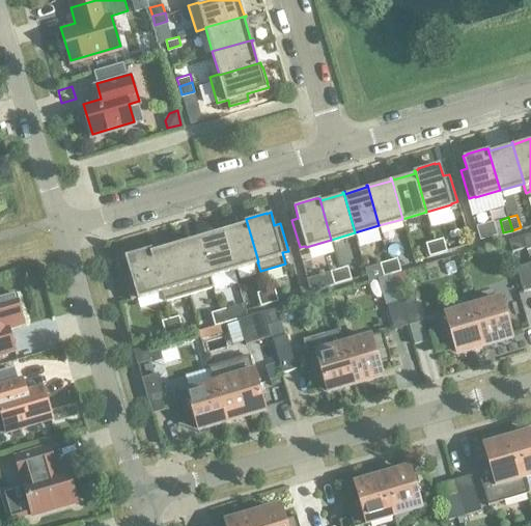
[(224,229),(223,227),(222,227),(234,268),(257,261),(258,261),(246,219),(245,220),(246,223),(224,229)]
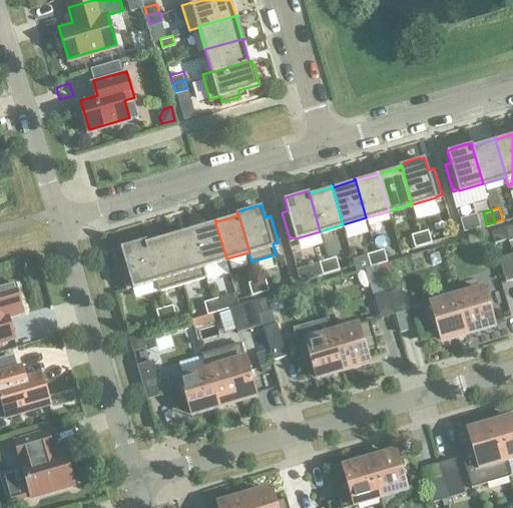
[(460,216),(464,228),(479,224),(476,211),(460,216)]
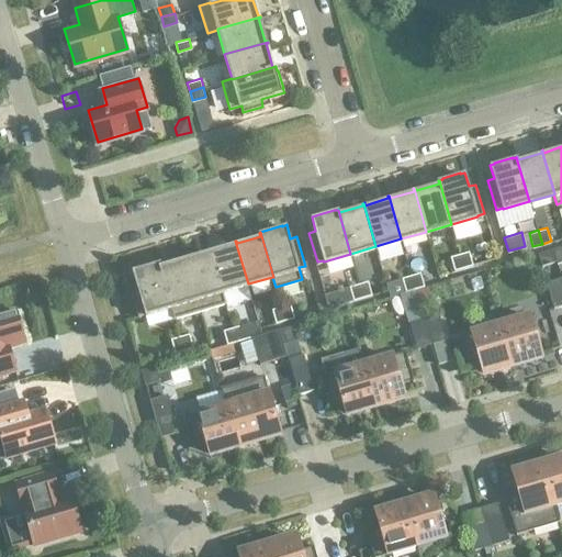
[(212,251),(211,247),(210,248),(223,291),(224,291),(248,283),(235,241),(234,241),(235,244),(212,251)]
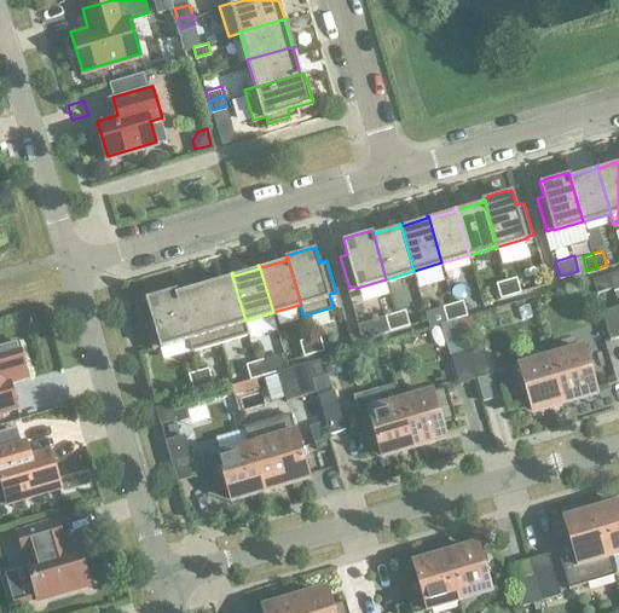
[(618,269),(608,272),(612,285),(613,288),(618,285),(618,269)]
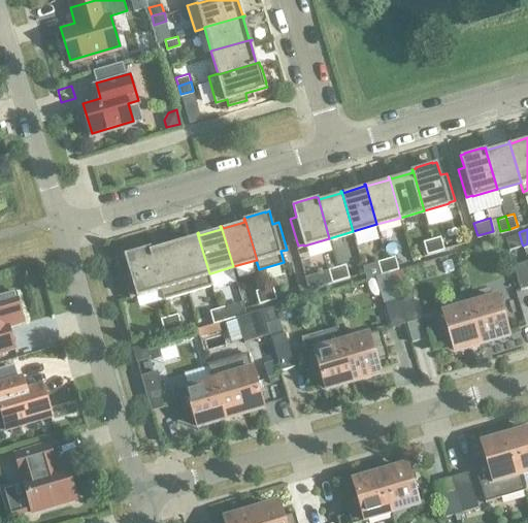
[(508,248),(522,243),(519,232),(505,236),(508,248)]
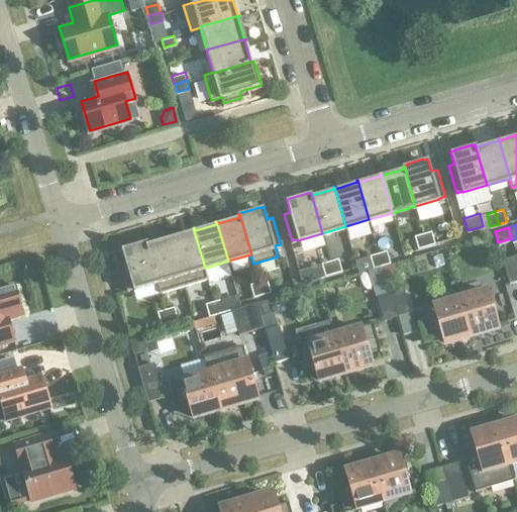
[(172,237),(171,234),(170,235),(184,284),(208,277),(206,268),(205,268),(193,228),(192,228),(193,230),(172,237)]
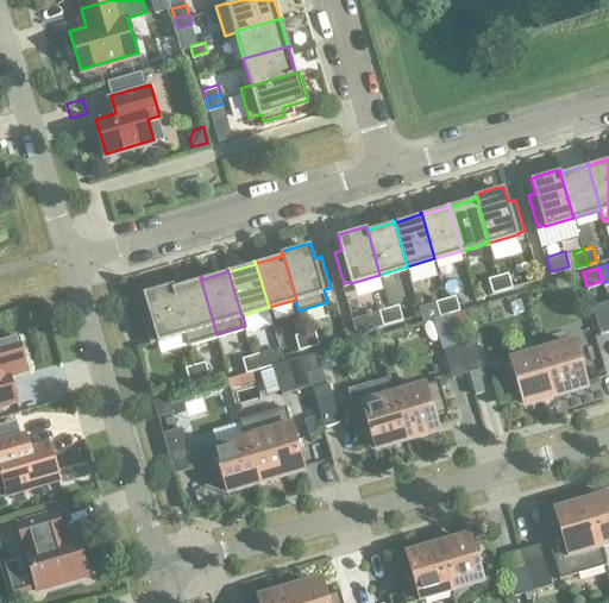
[(498,274),(503,288),(513,286),(508,271),(498,274)]
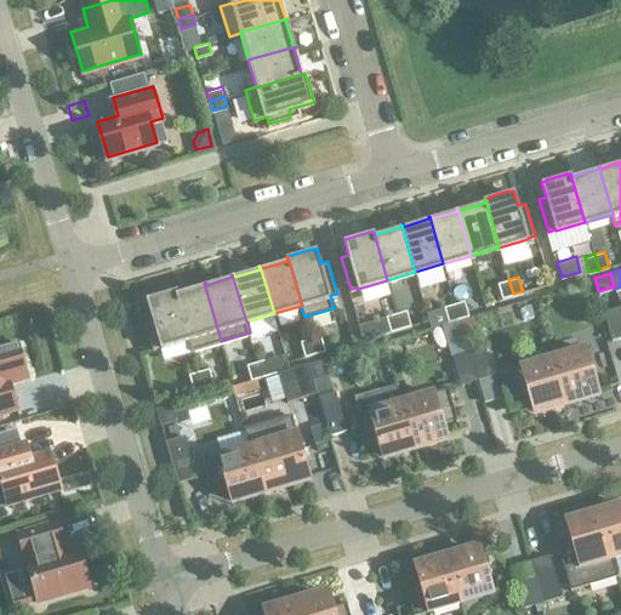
[(499,283),(502,297),(513,294),(508,279),(499,283)]
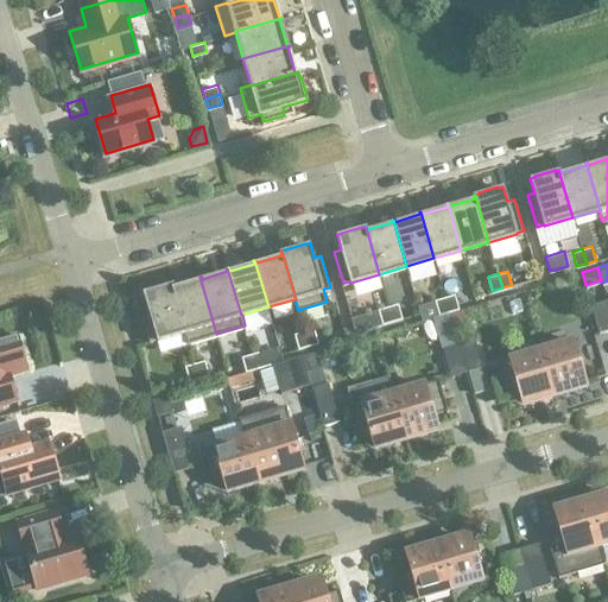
[(216,334),(200,277),(198,277),(200,279),(175,286),(173,283),(172,284),(187,331),(185,331),(188,342),(216,334)]
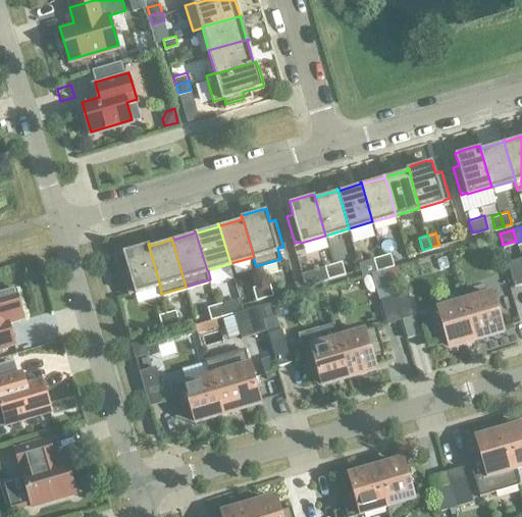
[(160,285),(148,244),(145,244),(127,249),(123,251),(127,263),(120,265),(128,292),(135,291),(135,292),(159,285),(160,285)]
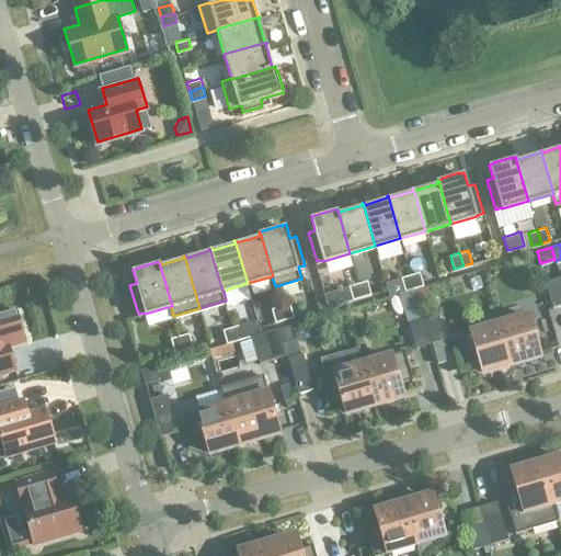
[(420,271),(411,273),(414,287),(415,286),(423,284),(420,271)]
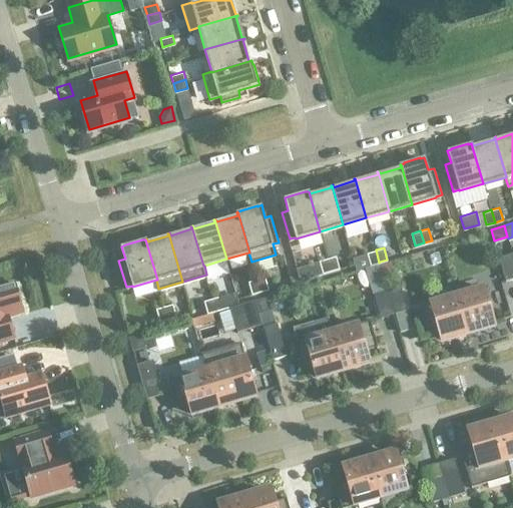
[(371,265),(379,263),(376,249),(367,252),(371,265)]
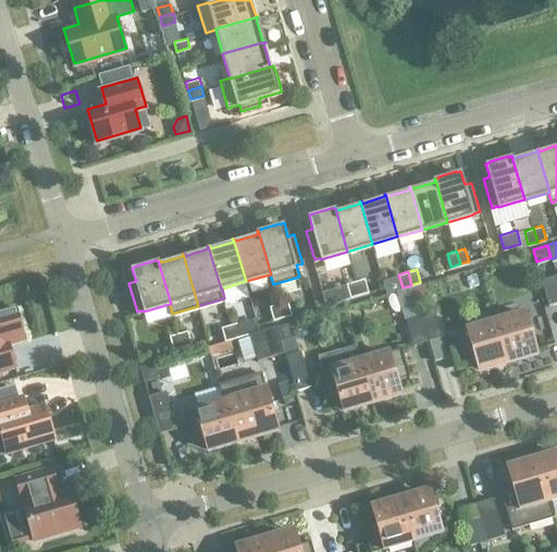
[(556,301),(556,278),(556,274),(542,278),(548,303),(556,301)]
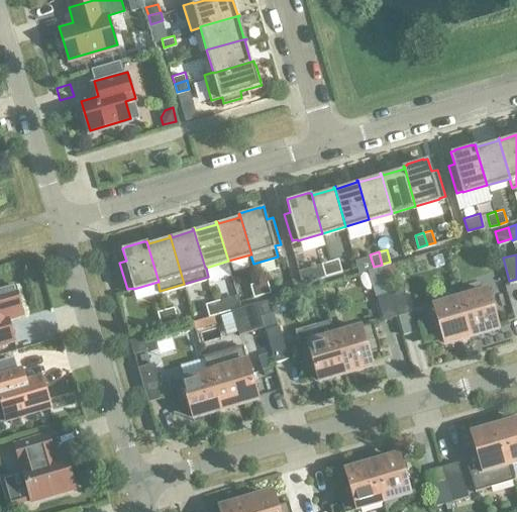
[(342,270),(338,258),(330,260),(334,272),(342,270)]
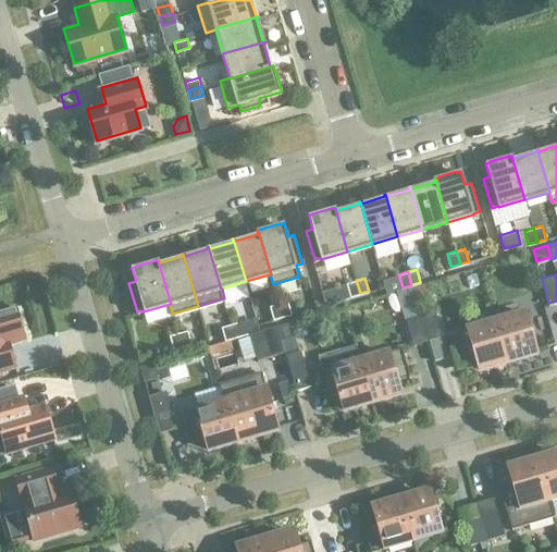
[(360,293),(356,280),(347,283),(350,296),(360,293)]
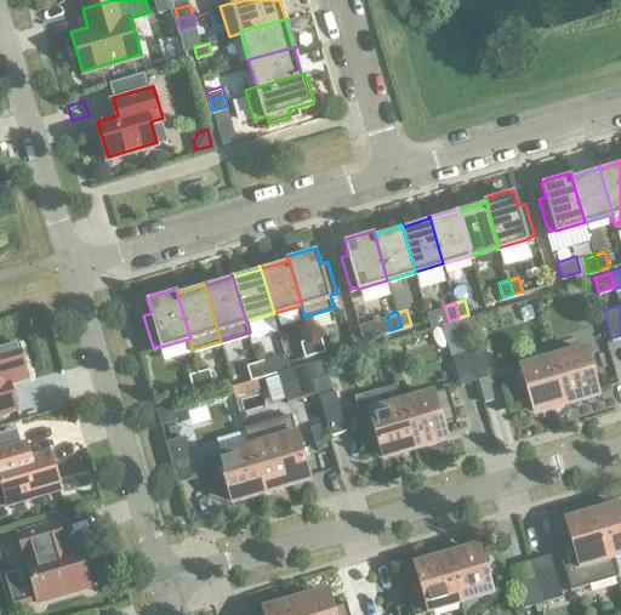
[(468,315),(468,314),(460,317),(465,330),(472,328),(468,315)]
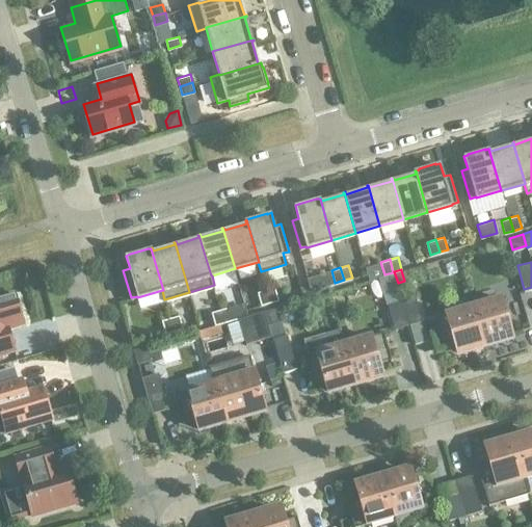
[(223,301),(235,297),(230,280),(218,283),(223,301)]
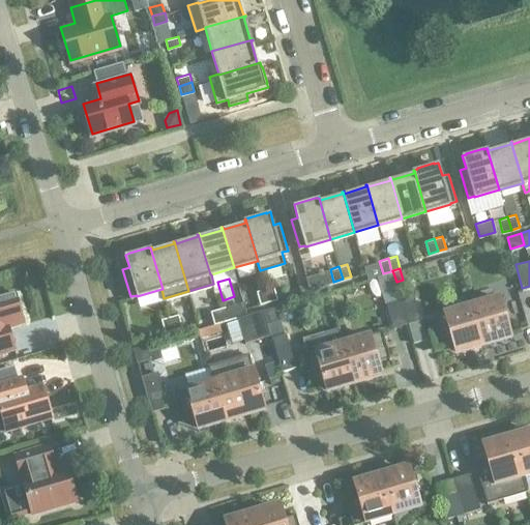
[(273,286),(265,288),(269,300),(277,298),(273,286)]
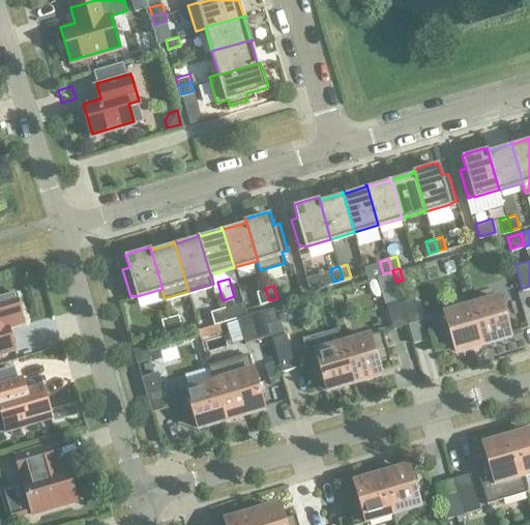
[(265,288),(257,290),(260,303),(269,300),(265,288)]
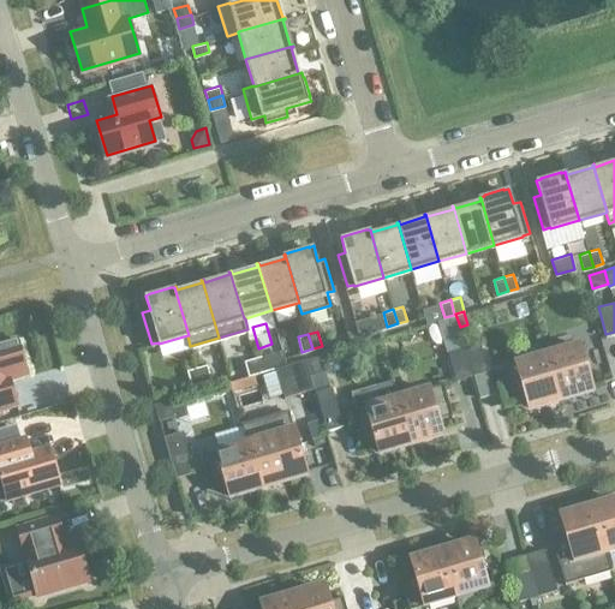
[(0,409),(17,404),(10,378),(28,372),(17,335),(0,340),(0,409)]
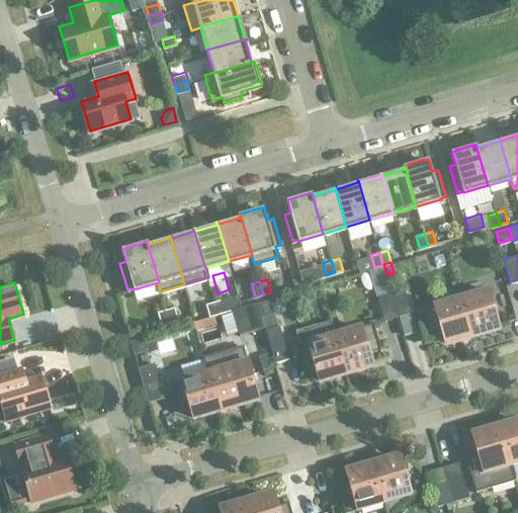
[(404,287),(391,291),(398,315),(411,311),(404,287)]
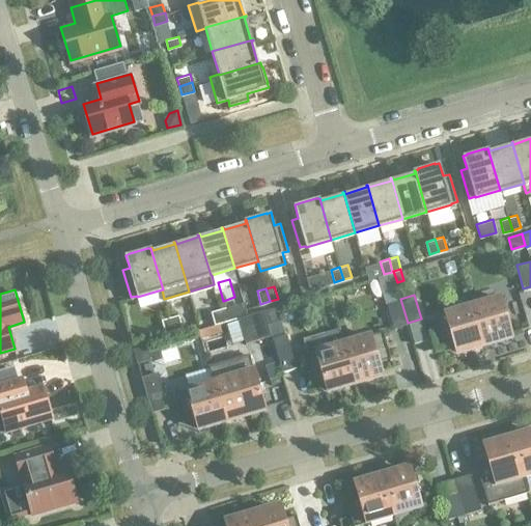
[(475,303),(472,304),(482,339),(504,333),(504,334),(510,332),(510,330),(500,298),(501,298),(500,296),(494,298),(476,303),(475,303)]
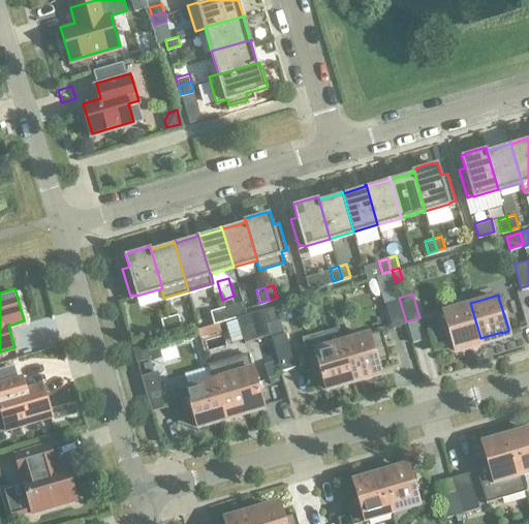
[(393,326),(406,321),(399,298),(385,302),(393,326)]
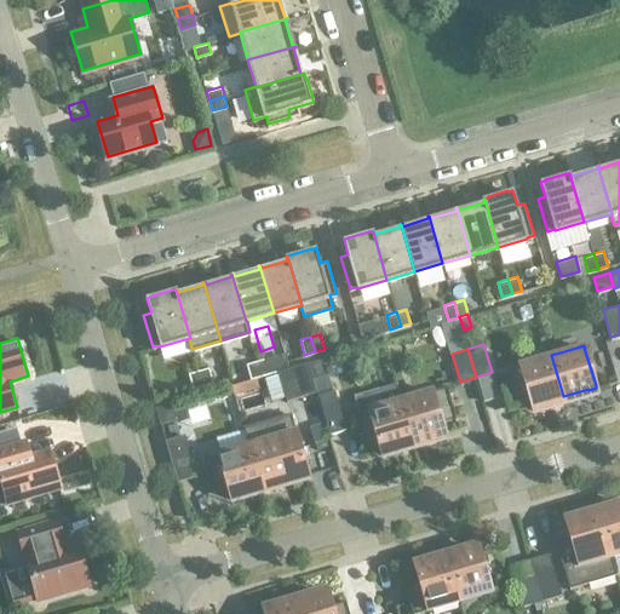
[(528,395),(528,397),(530,405),(530,407),(539,405),(539,403),(563,396),(551,355),(546,356),(526,362),(505,368),(515,401),(516,401),(516,399),(528,395)]
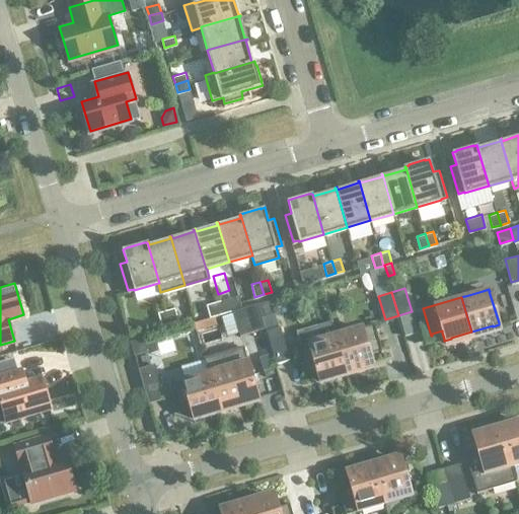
[(271,298),(257,302),(262,315),(275,311),(271,298)]
